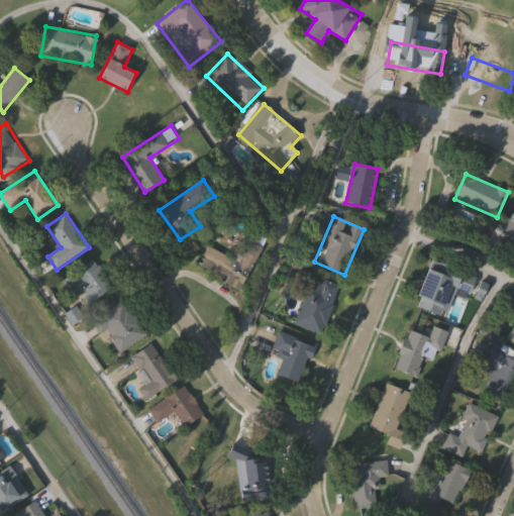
[(210,248),(239,262),(250,239),(264,245),(241,292),(224,284),(226,279),(201,267),(210,248)]
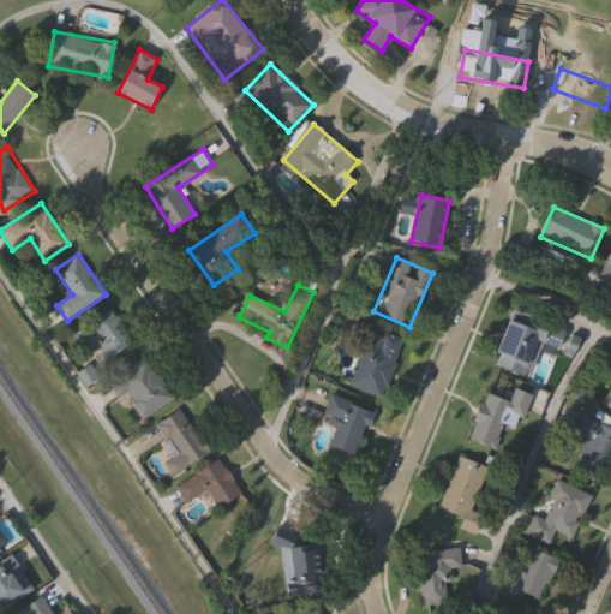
[(73,332),(115,310),(131,341),(89,363),(73,332)]
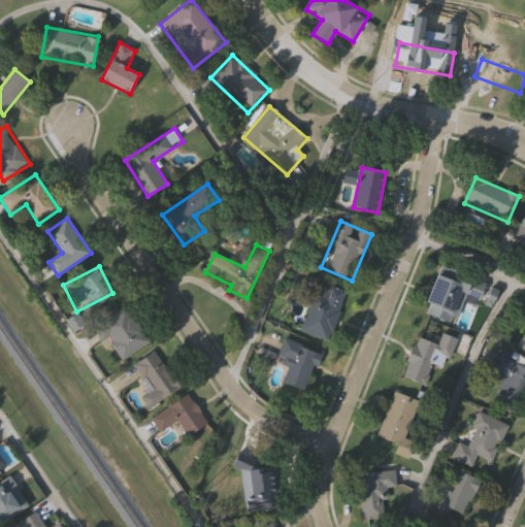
[(487,281),(481,300),(465,296),(457,324),(425,315),(438,267),(487,281)]
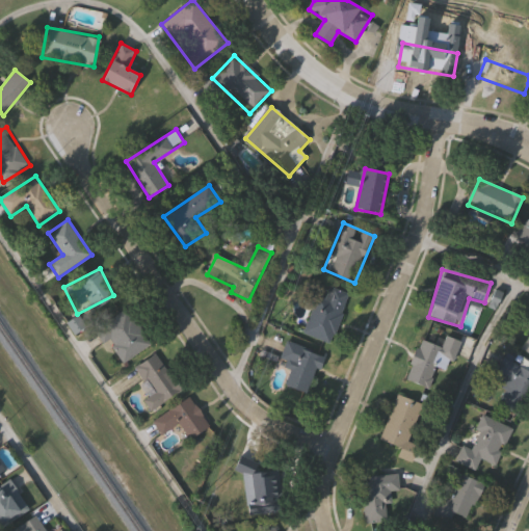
[(334,343),(307,335),(322,285),(349,293),(334,343)]
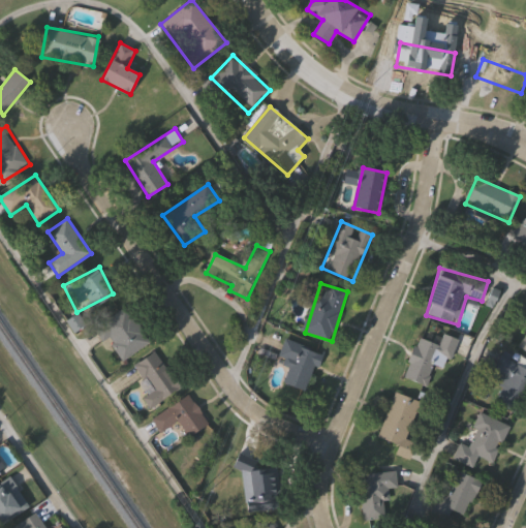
[(149,342),(121,359),(110,341),(105,344),(94,328),(127,307),(149,342)]
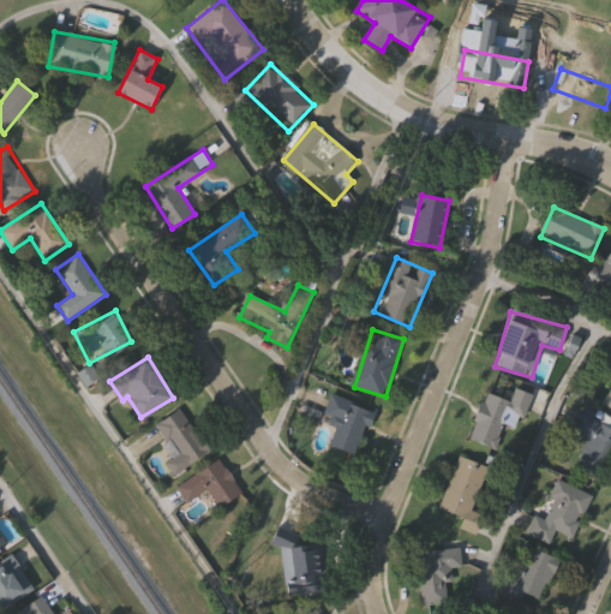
[(532,394),(525,418),(504,412),(495,447),(469,440),(483,392),(511,400),(515,389),(532,394)]
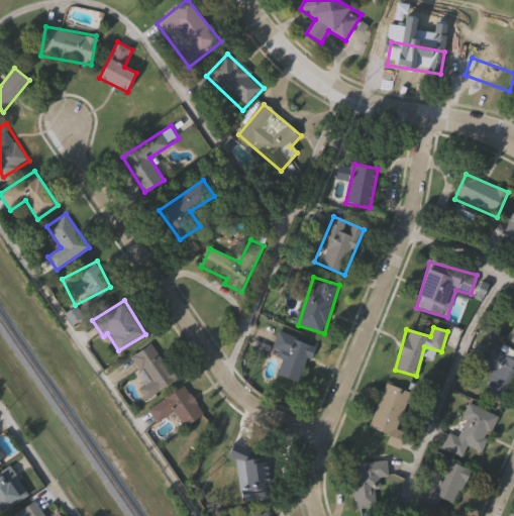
[(314,345),(300,383),(277,374),(284,354),(272,349),(280,331),(314,345)]
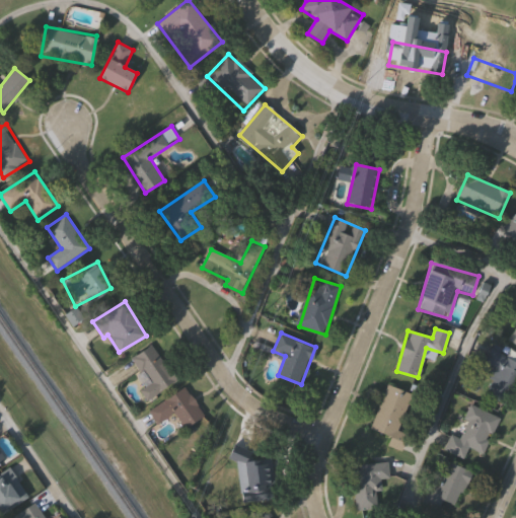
[(178,380),(152,400),(125,365),(151,345),(178,380)]
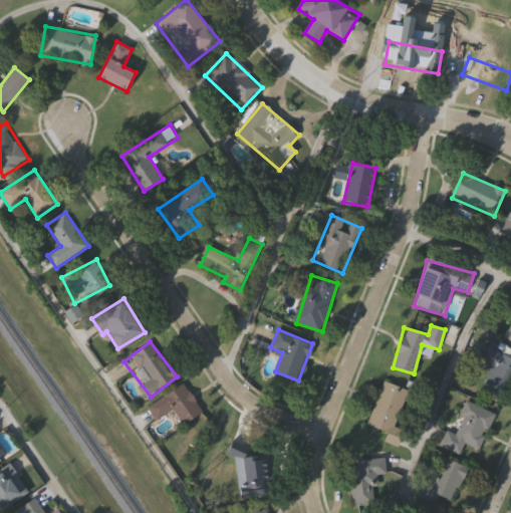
[(491,365),(480,359),(487,345),(510,357),(510,372),(497,398),(479,388),(491,365)]
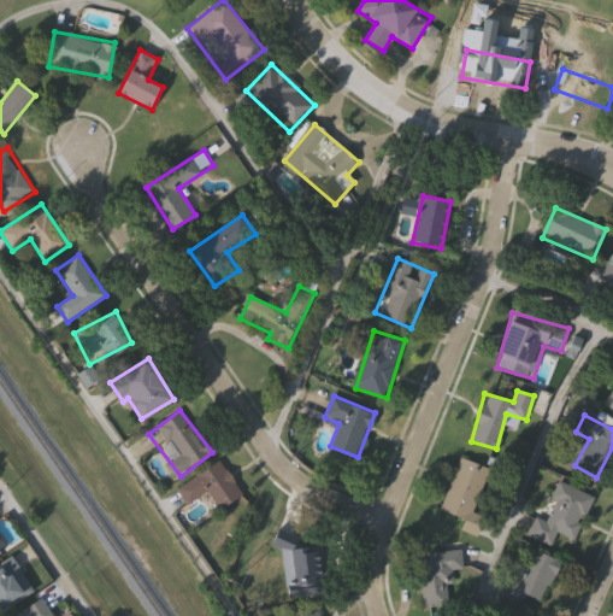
[(441,511),(459,457),(490,468),(476,511),(484,515),(478,535),(460,529),(464,518),(441,511)]
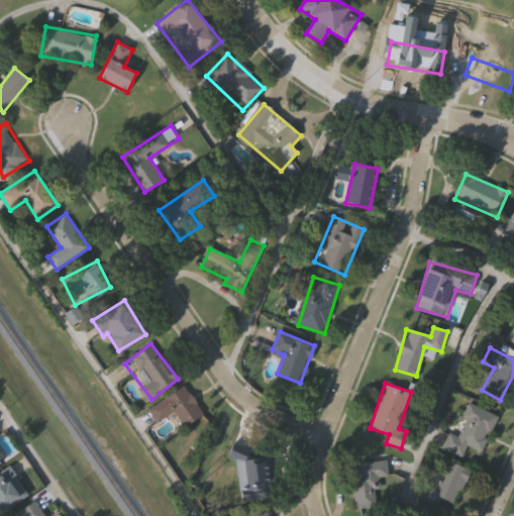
[(184,427),(174,412),(158,423),(148,409),(184,385),(203,413),(184,427)]
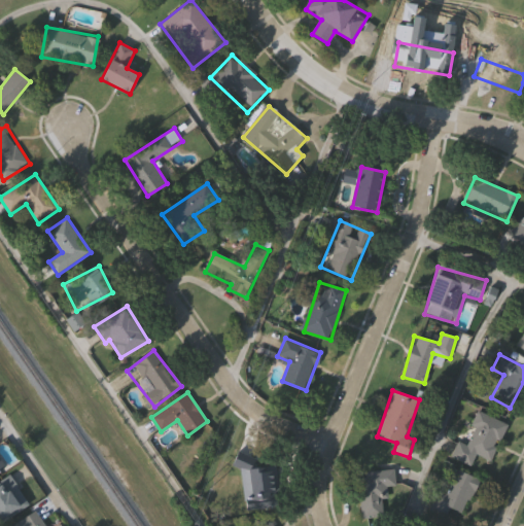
[(508,423),(491,460),(476,454),(470,464),(452,456),(459,440),(465,443),(479,411),(508,423)]
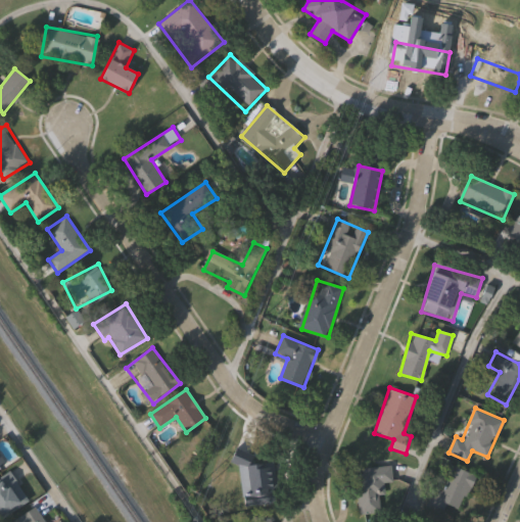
[(271,506),(231,508),(230,489),(247,488),(246,463),(270,462),(271,506)]
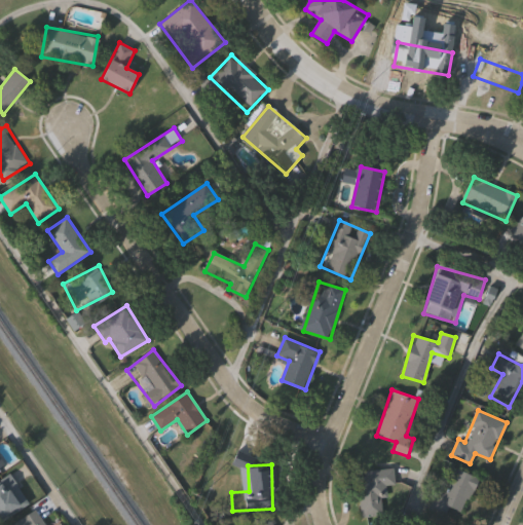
[(394,485),(384,486),(387,515),(361,517),(357,472),(393,469),(394,485)]
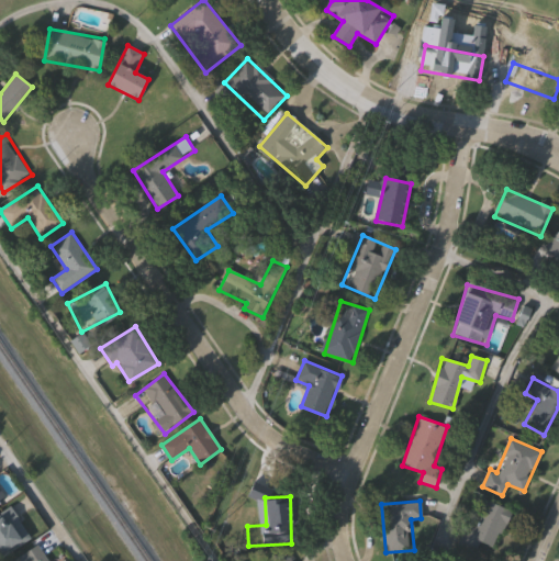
[(510,508),(498,547),(479,541),(474,553),(461,550),(468,528),(474,529),(484,501),(510,508)]
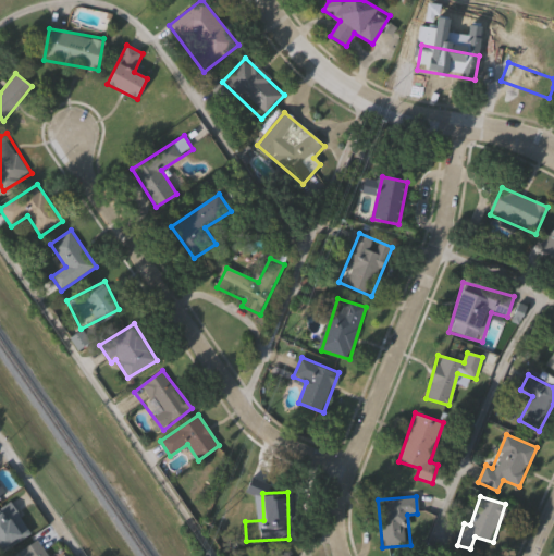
[(33,533),(7,551),(0,541),(0,507),(11,501),(33,533)]
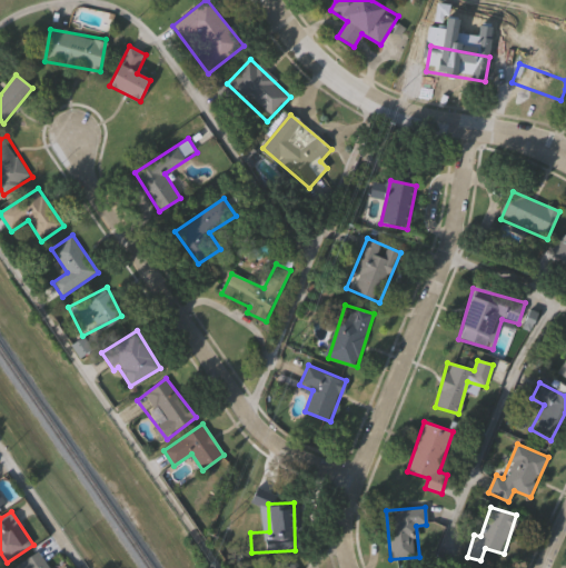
[(13,567),(39,550),(51,567),(13,567)]
